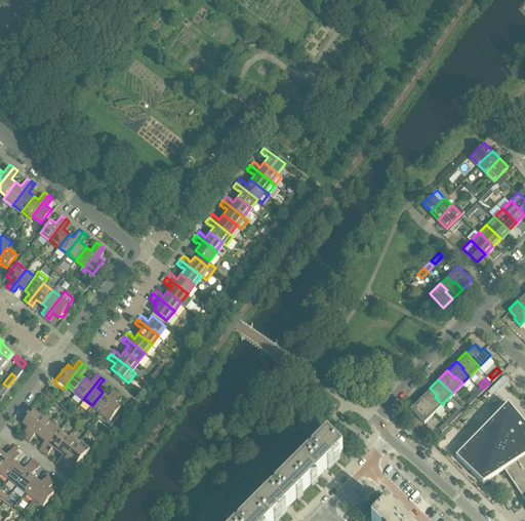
[(483,389),(479,385),(474,391),(477,394),(483,389)]
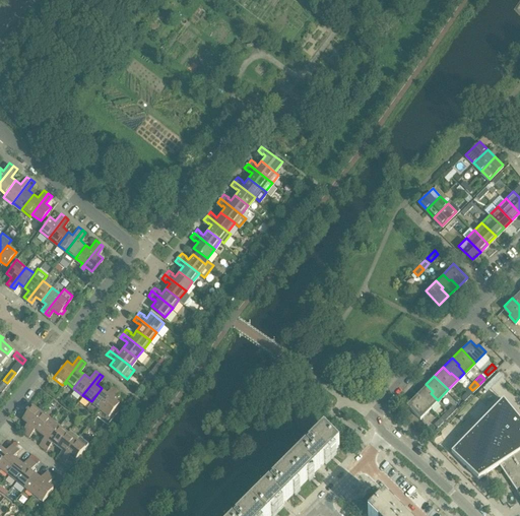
[(87,406),(96,413),(116,387),(113,384),(107,392),(102,388),(91,401),(87,406)]
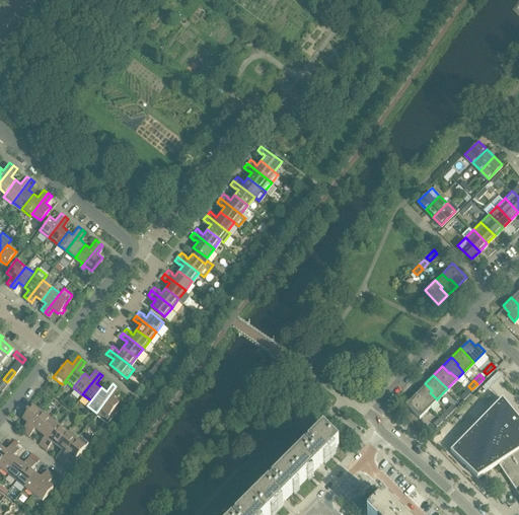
[(425,383),(415,393),(422,400),(424,398),(430,406),(437,399),(430,392),(432,390),(425,383)]
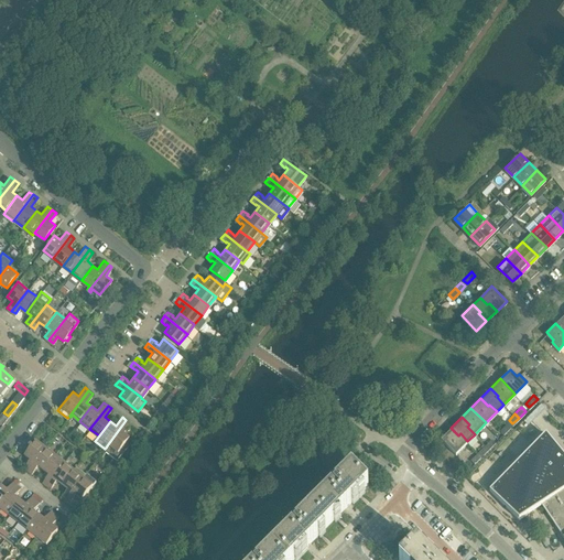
[(126,420),(105,449),(117,458),(130,440),(128,438),(129,435),(123,431),(130,423),(126,420)]
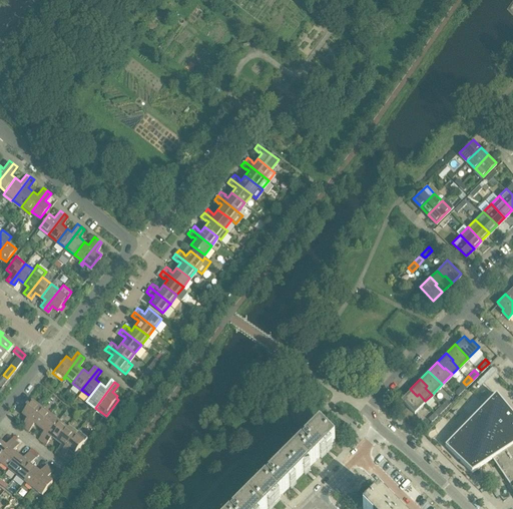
[(455,390),(458,393),(464,387),(461,384),(455,390)]
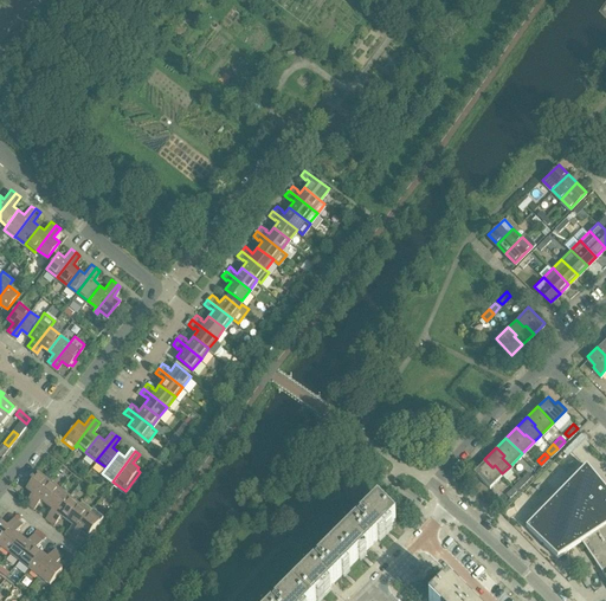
[(492,467),(484,459),(474,470),(490,485),(502,473),(495,465),(492,467)]
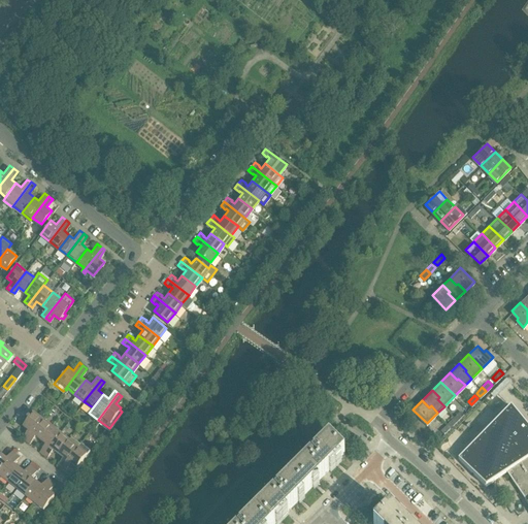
[(510,404),(505,408),(458,457),(486,484),(506,470),(527,501),(527,424),(515,408),(510,404)]
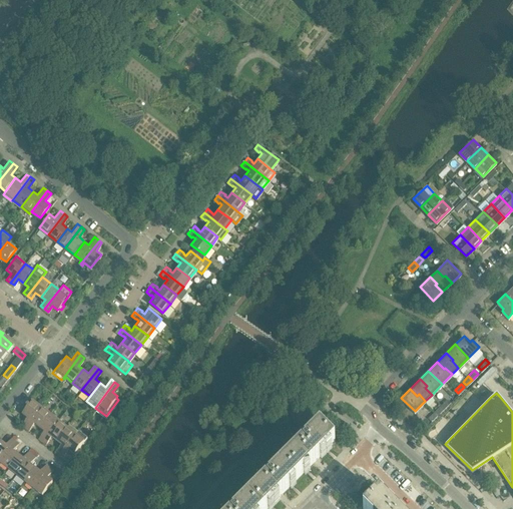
[(447,397),(442,403),(445,406),(451,401),(447,397)]
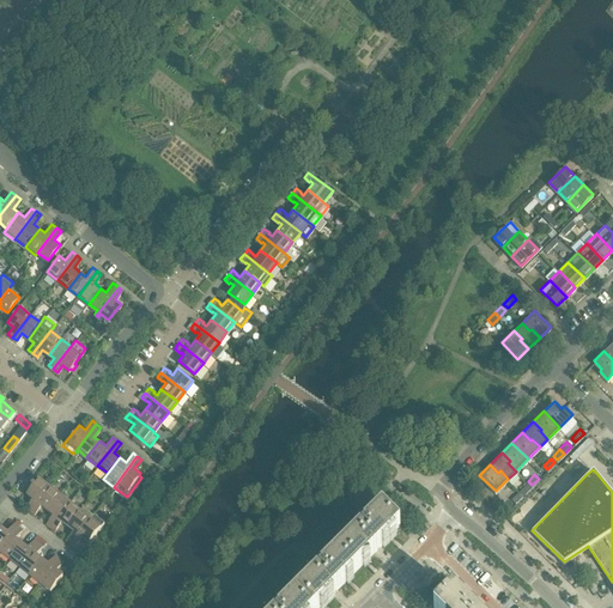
[(25,505),(30,509),(52,482),(49,480),(47,482),(38,475),(26,492),(32,497),(25,505)]
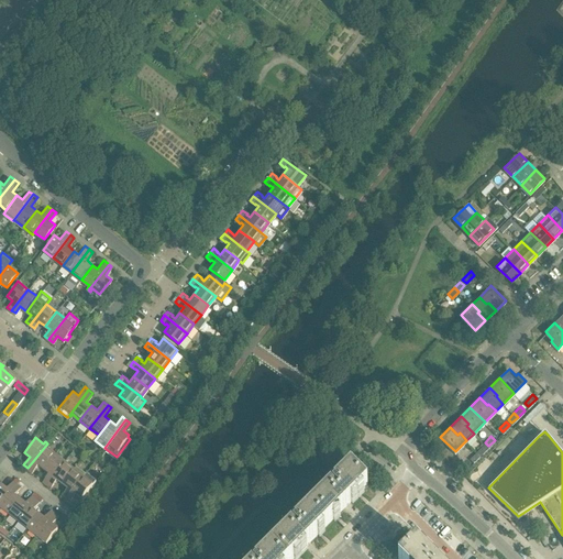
[(488,446),(485,442),(478,449),(482,452),(488,446)]
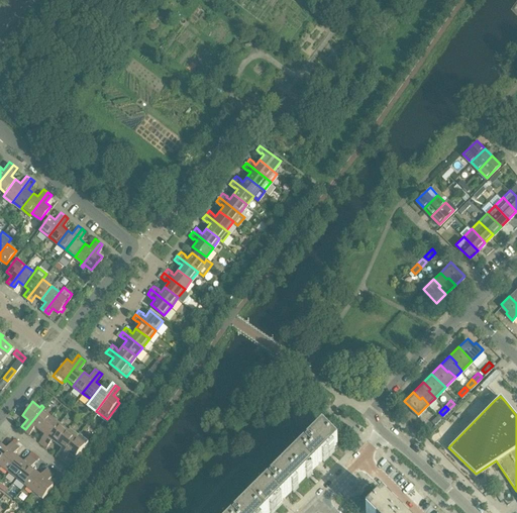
[(34,424),(39,428),(50,415),(43,410),(44,408),(43,407),(25,429),(28,432),(34,424)]
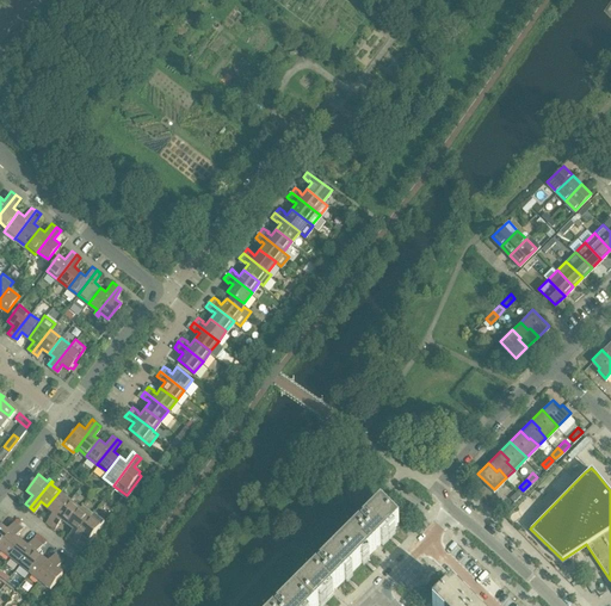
[(510,495),(514,500),(522,493),(517,489),(510,495)]
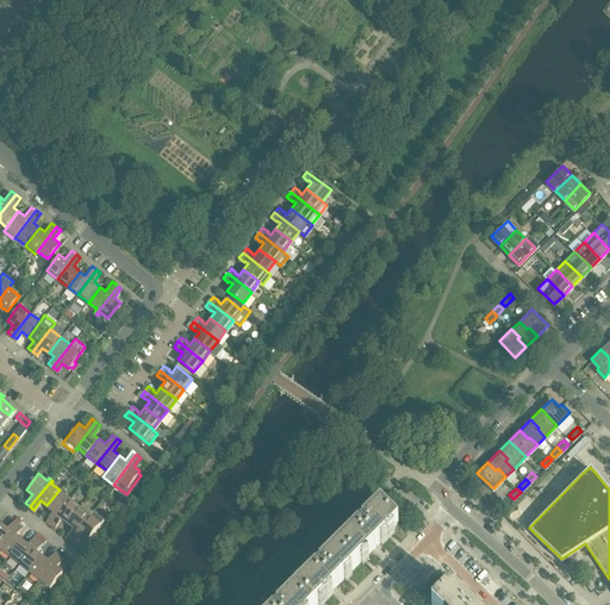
[(45,519),(50,523),(72,496),(69,494),(67,496),(60,490),(47,505),(53,510),(45,519)]
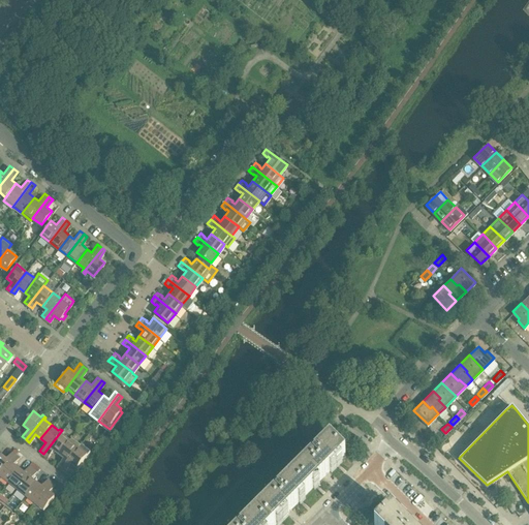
[(53,449),(59,453),(69,439),(69,438),(62,433),(63,431),(62,430),(43,454),(47,456),(53,449)]
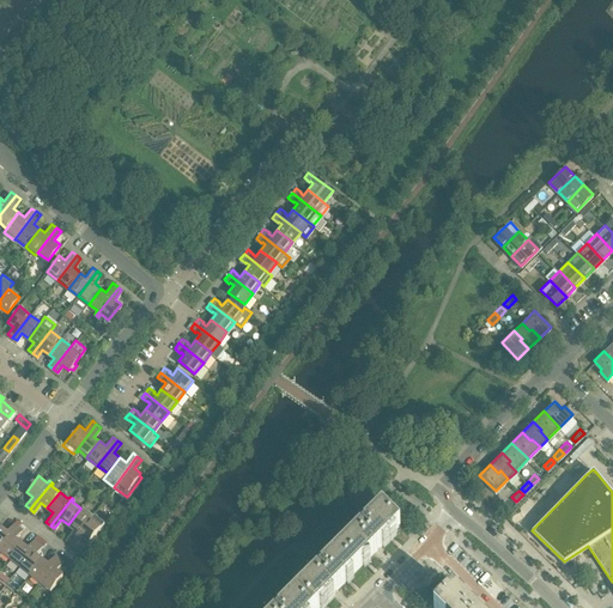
[(66,537),(71,541),(92,515),(91,514),(93,512),(83,504),(80,508),(80,509),(68,524),(73,528),(66,537)]
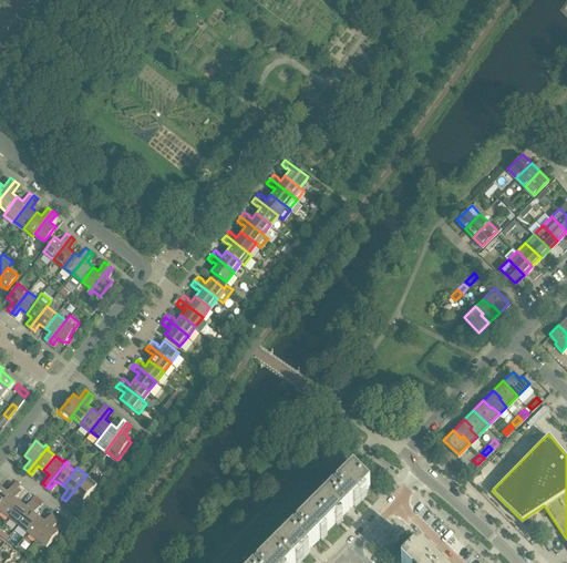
[(353,469),(258,562),(292,562),(370,485),(353,469)]
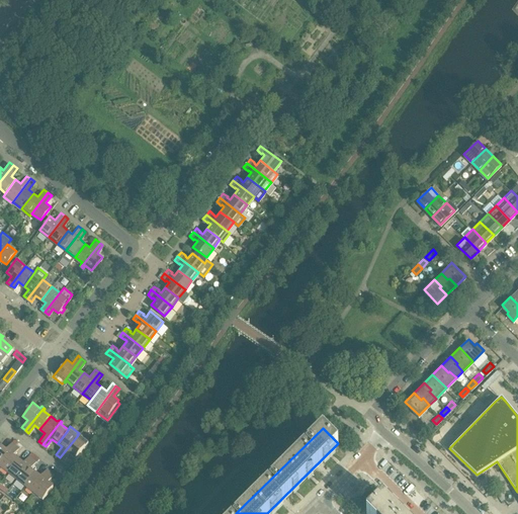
[(78,435),(60,457),(63,460),(69,452),(75,456),(88,439),(79,433),(78,435)]
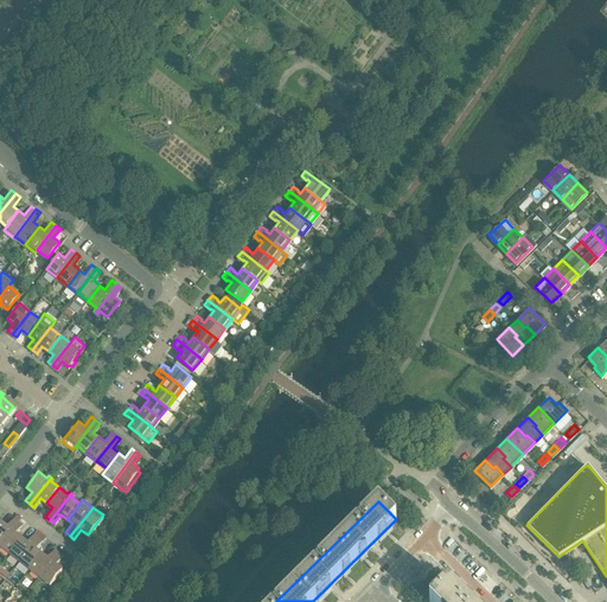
[(0,540),(18,518),(14,516),(7,524),(0,519),(0,540)]
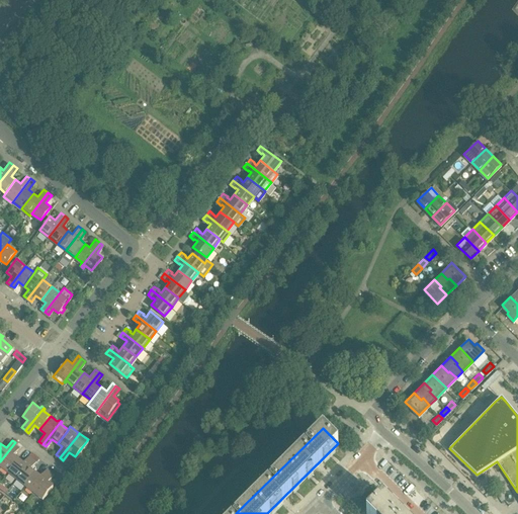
[(0,465),(1,465),(7,470),(18,457),(13,453),(19,445),(15,442),(0,461),(0,465)]
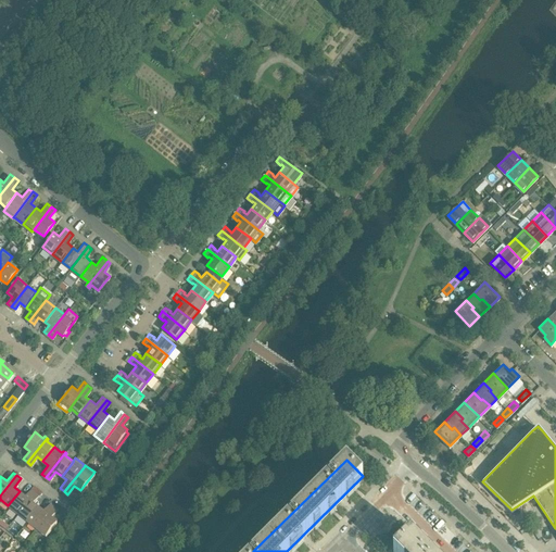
[(8,505),(17,512),(35,490),(32,487),(25,494),(20,491),(8,505)]
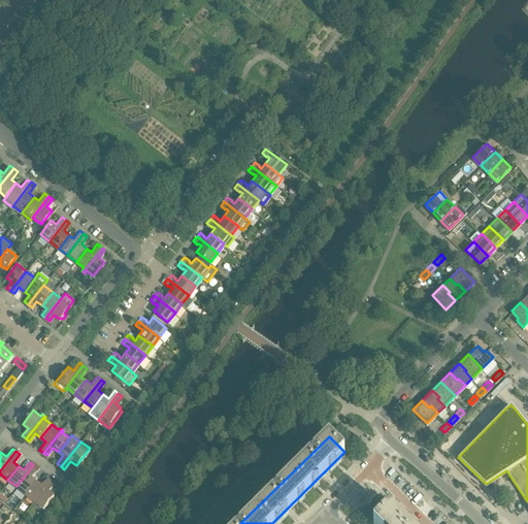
[(19,488),(25,493),(36,480),(31,476),(37,468),(33,465),(17,486),(15,488),(17,489),(19,488)]
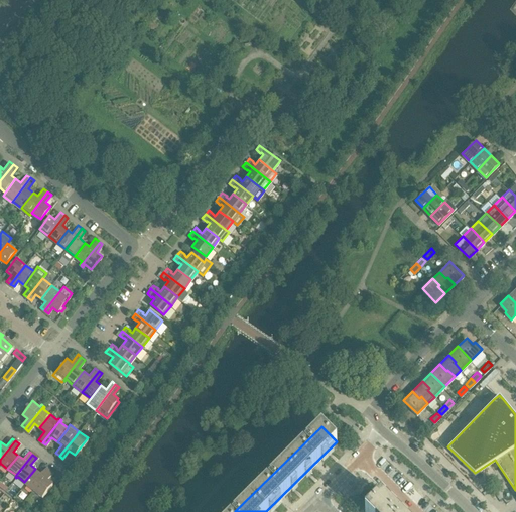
[(30,489),(32,490),(49,468),(46,465),(40,473),(35,469),(24,482),(31,487),(30,489)]
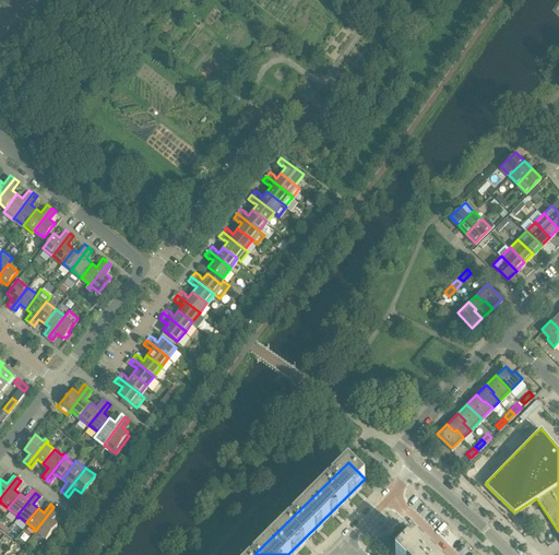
[(54,507),(35,531),(36,533),(38,531),(46,538),(57,522),(51,518),(58,510),(54,507)]
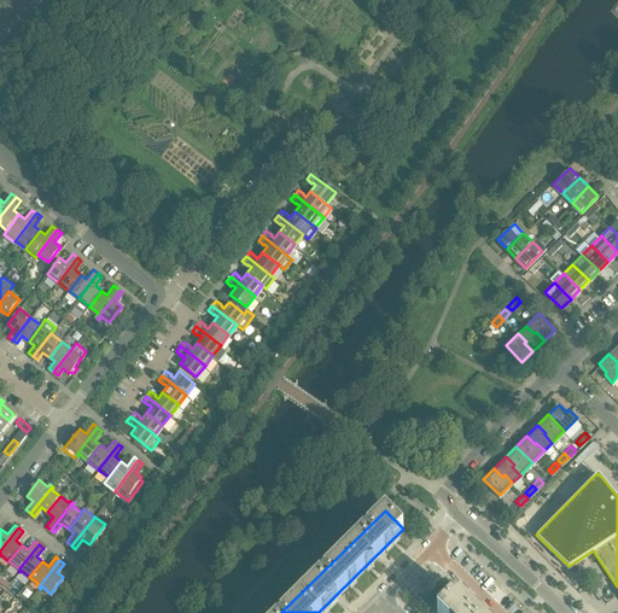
[(429,593),(433,599),(444,588),(438,582),(429,593)]
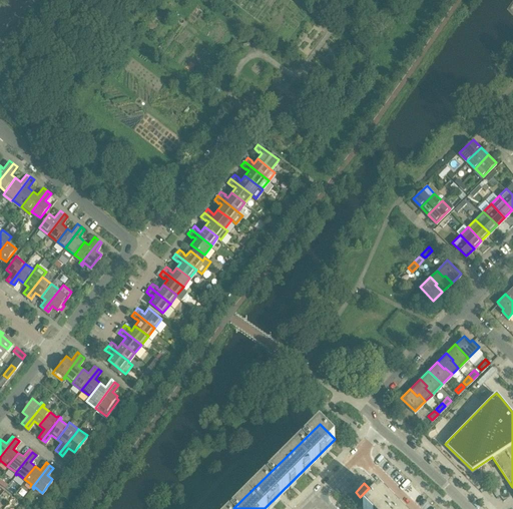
[(363,507),(365,508),(396,508),(379,491),(363,507)]
